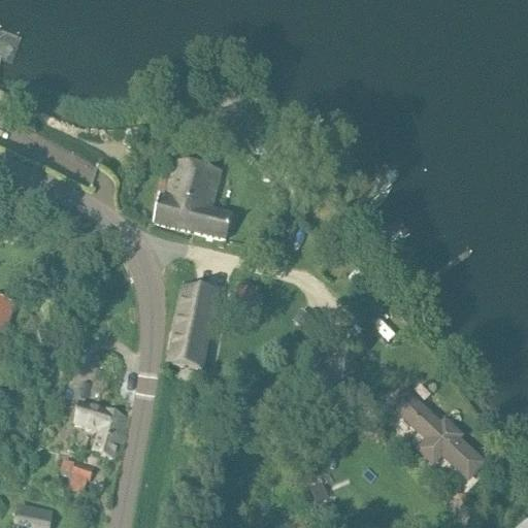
[(225,243),(232,216),(212,210),(222,174),(175,163),(166,199),(160,197),(153,225),(225,243)]
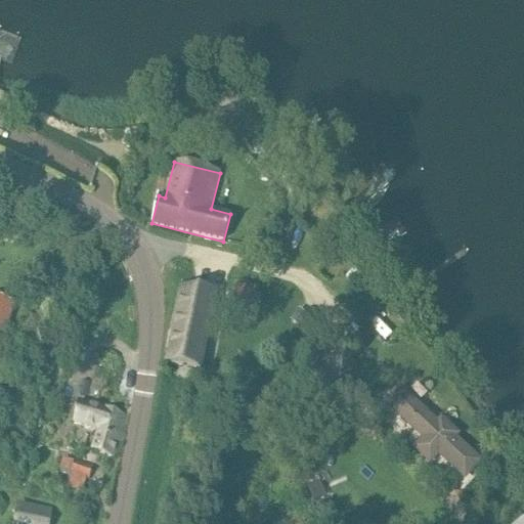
[(238,284),(232,303),(231,306),(247,312),(252,295),(248,294),(250,288),(238,284)]
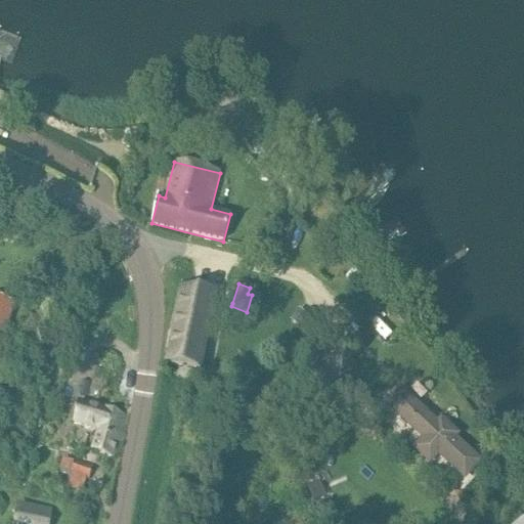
[(167,361),(200,367),(215,293),(181,287),(167,361)]
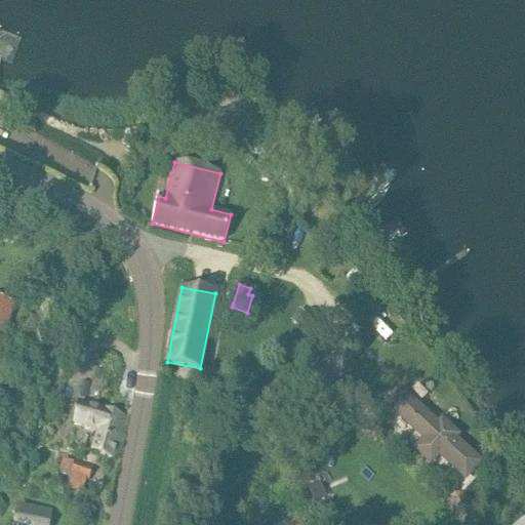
[(0,352),(15,305),(0,299),(0,352)]
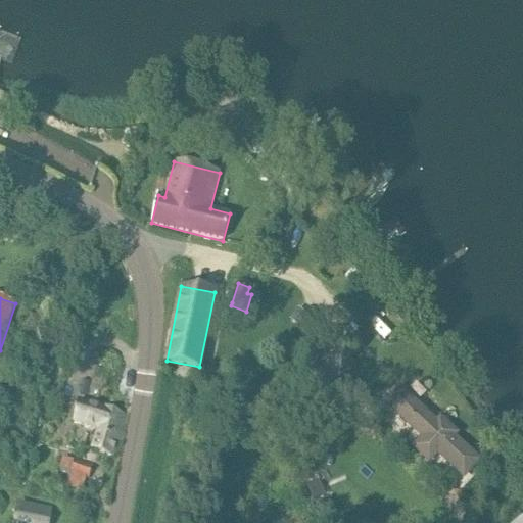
[(401,311),(395,316),(402,325),(410,321),(401,311)]
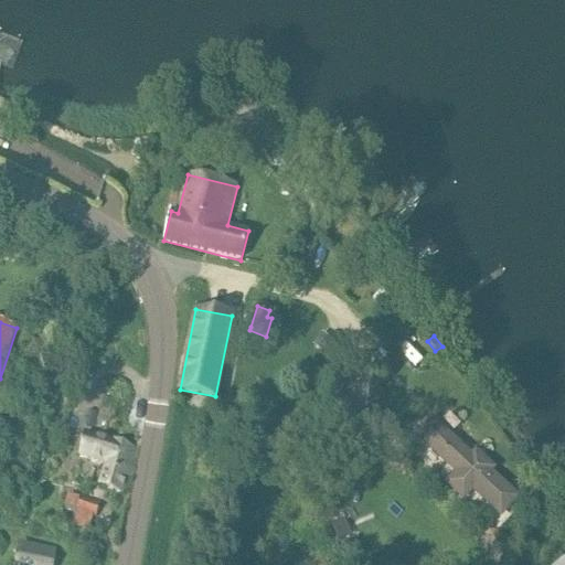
[(350,356),(336,345),(327,356),(342,368),(350,356)]
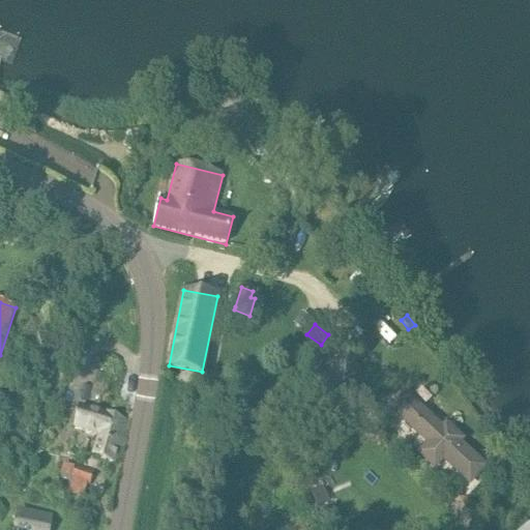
[(364,415),(374,404),(357,393),(348,405),(364,415)]
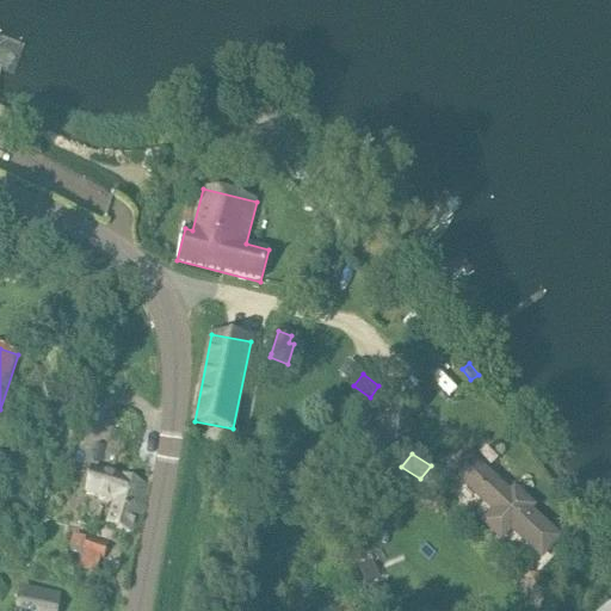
[(531,507),(526,504),(514,492),(510,498),(466,456),(452,470),(497,512),(486,524),(501,539),(512,528),(542,556),(556,539),(526,512),(531,507)]
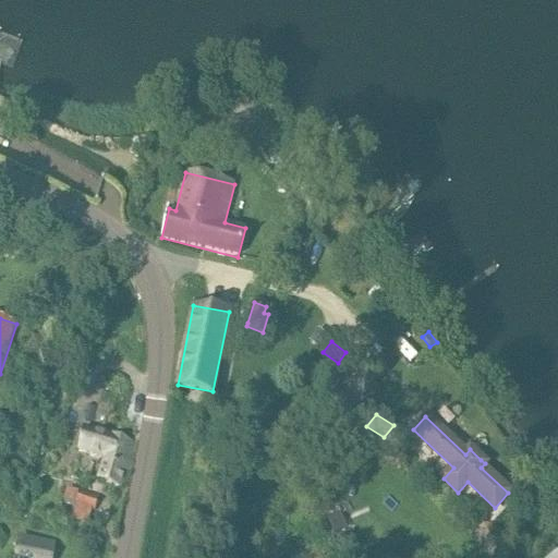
[(98,481),(99,481),(121,487),(133,443),(110,435),(112,426),(99,423),(97,433),(83,429),(79,451),(105,459),(98,481)]
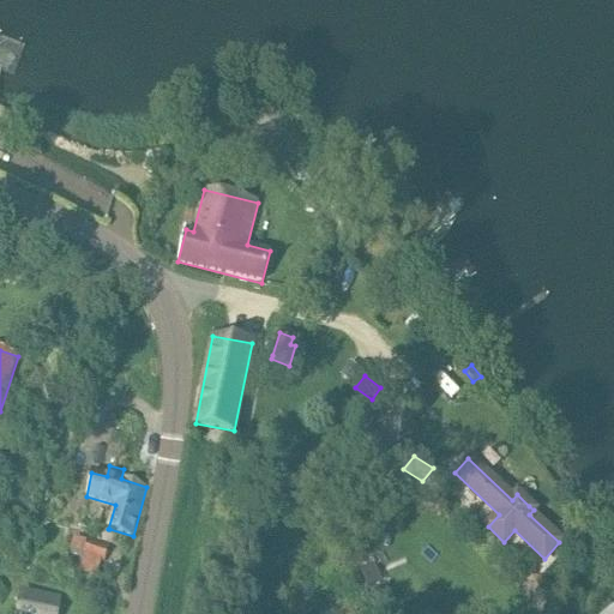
[(88,541),(80,573),(100,577),(106,545),(88,541)]
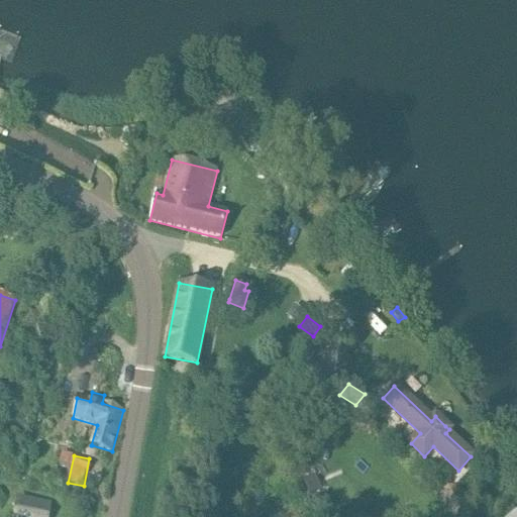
[(314,476),(303,481),(310,495),(321,490),(314,476)]
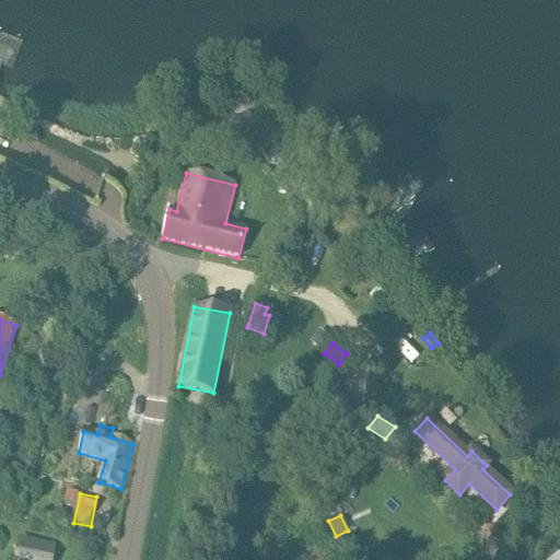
[(358,537),(352,545),(365,553),(371,547),(358,537)]
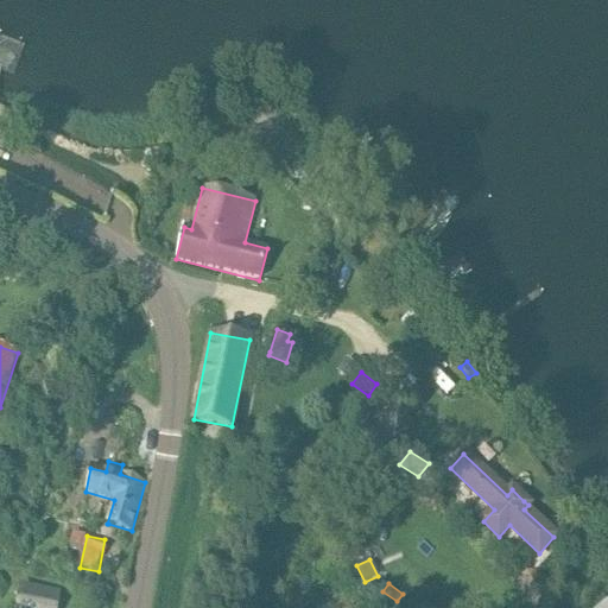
[(19,586),(16,607),(58,607),(62,591),(19,586)]
